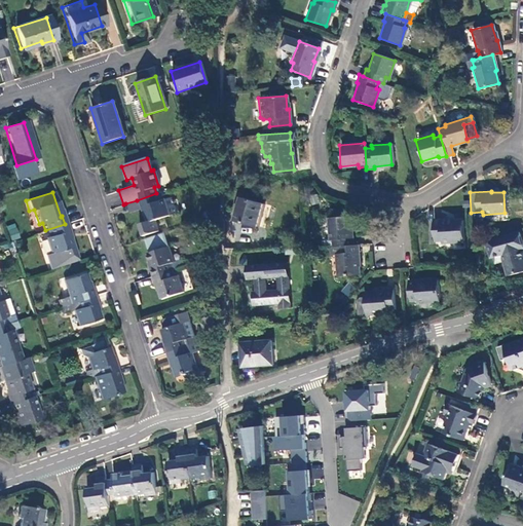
[(159,200),(156,193),(137,200),(139,208),(141,207),(146,221),(137,224),(142,235),(157,230),(153,220),(167,215),(162,199),(159,200)]
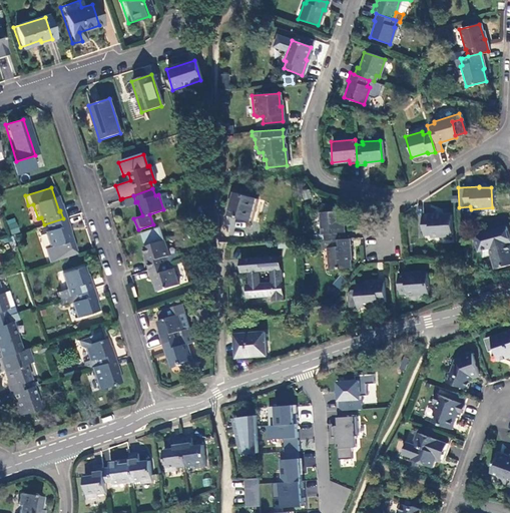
[(165,191),(158,194),(163,209),(170,207),(165,191)]
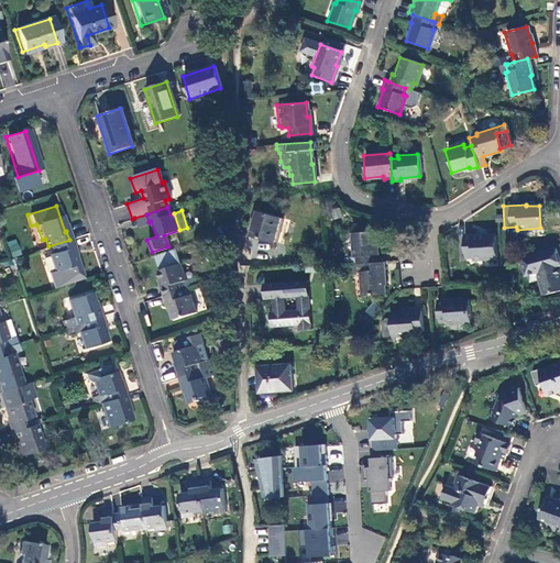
[(280,218),(256,211),(249,235),(273,242),(280,218)]
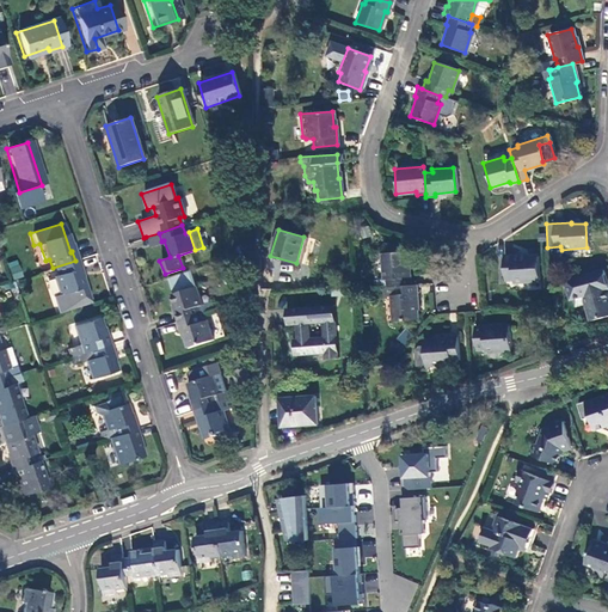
[(161,242),(159,233),(146,237),(149,248),(163,243),(161,242)]
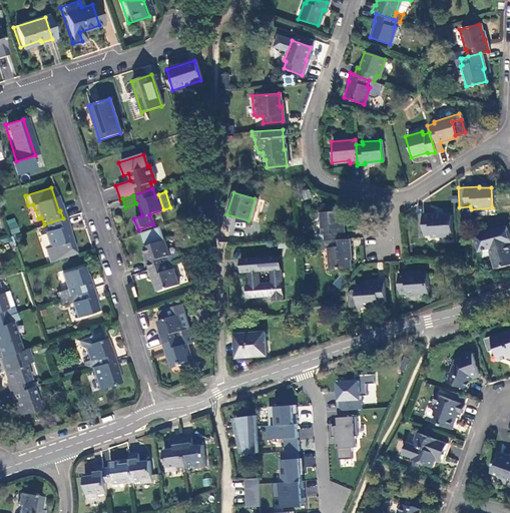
[(323,234),(323,241),(329,240),(344,239),(343,224),(341,223),(340,211),(319,212),(321,234),(323,234)]
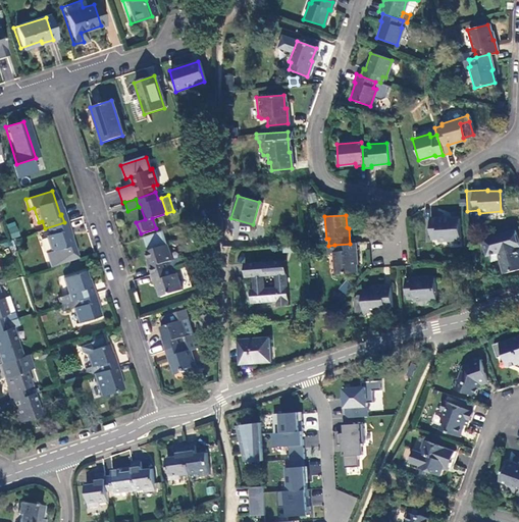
[(459,240),(458,218),(445,218),(445,217),(428,218),(429,239),(436,239),(436,241),(459,240)]
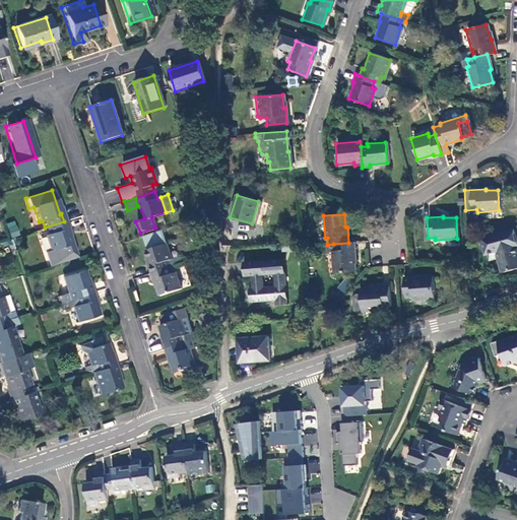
[(12,220),(3,223),(8,239),(17,236),(12,220)]
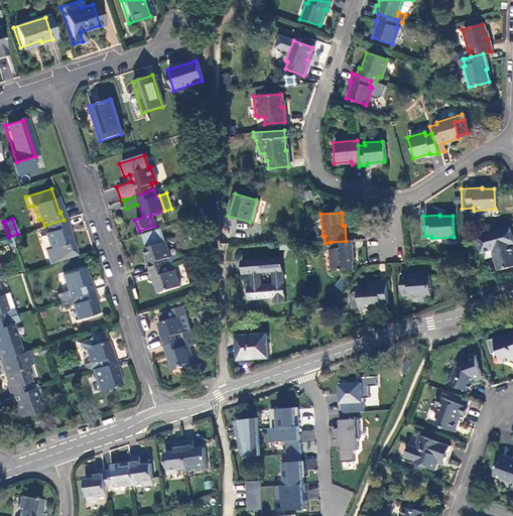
[(42,251),(47,264),(74,256),(63,227),(66,226),(63,220),(44,226),(46,233),(43,234),(47,249),(42,251)]
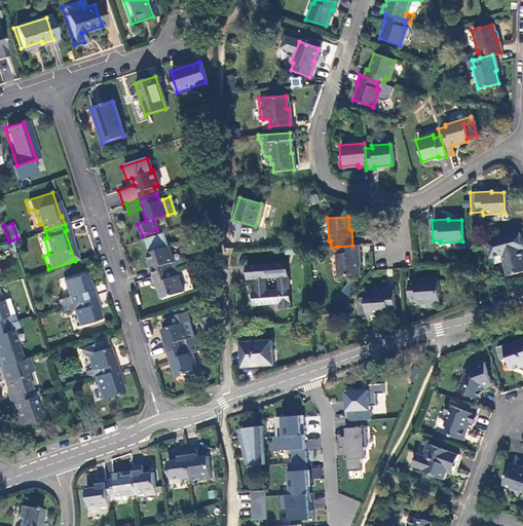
[(485,253),(488,255),(488,258),(491,257),(493,263),(501,261),(506,275),(522,270),(522,258),(522,257),(522,256),(522,252),(517,231),(484,240),(485,246),(484,249),(485,253)]
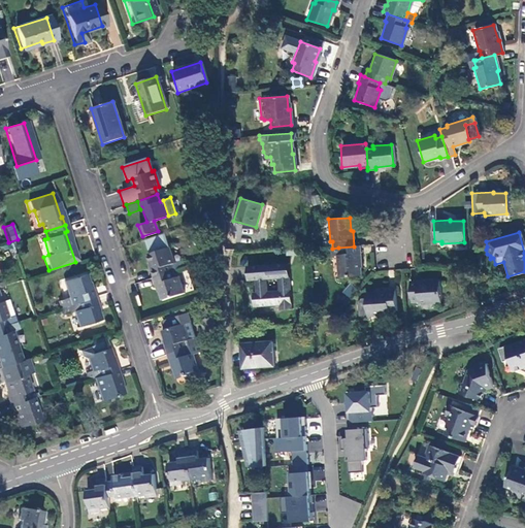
[(150,270),(153,277),(171,271),(181,268),(177,261),(173,262),(163,233),(143,239),(149,254),(146,255),(151,269),(150,270)]
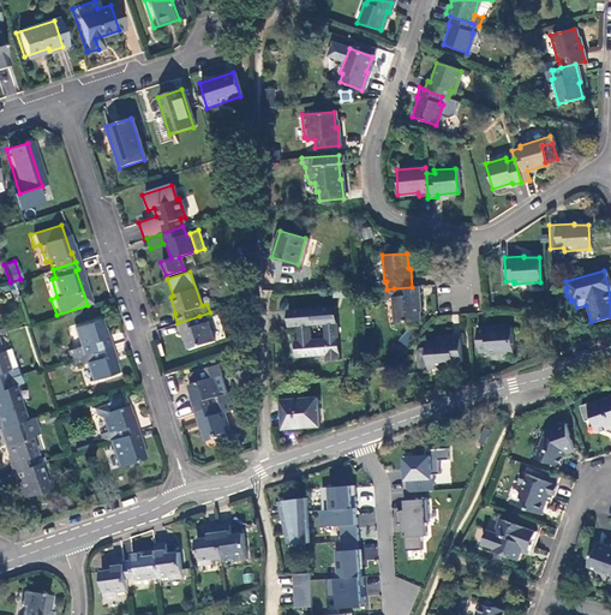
[(345,278),(329,279),(330,290),(346,288),(345,278)]
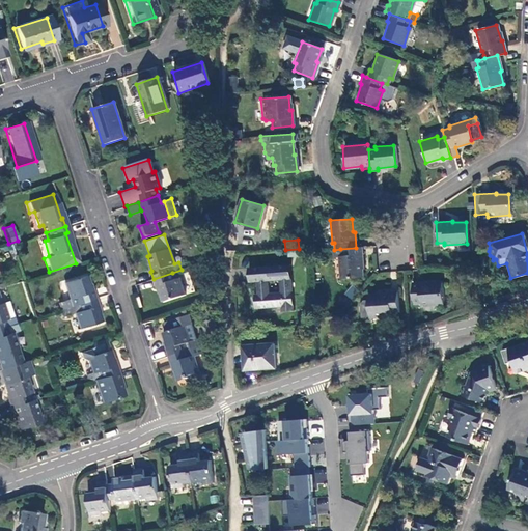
[(362,264),(361,248),(356,248),(340,249),(340,256),(337,256),(340,279),(362,277),(361,264),(362,264)]
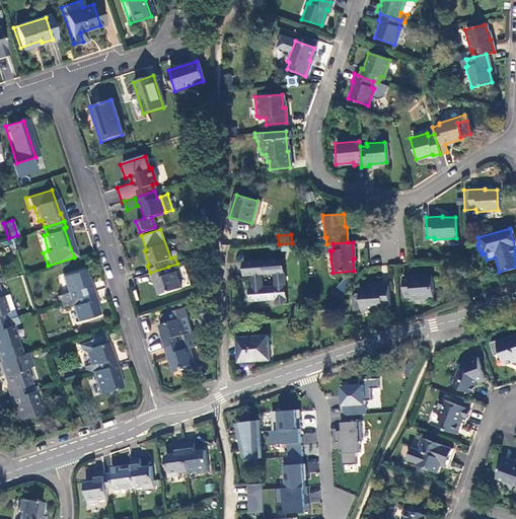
[(249,272),(249,273),(283,270),(283,268),(280,268),(279,260),(256,261),(258,271),(249,272)]
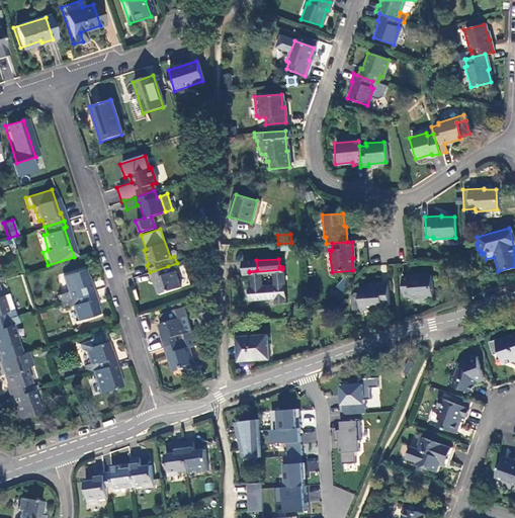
[(241,261),(242,272),(249,272),(249,271),(257,270),(256,260),(241,261)]
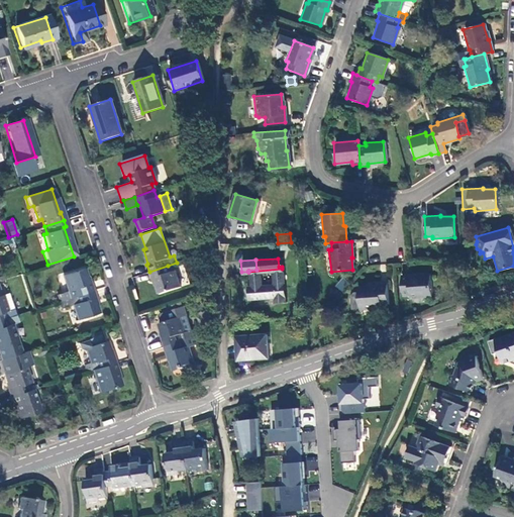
[(171,272),(168,266),(149,272),(151,279),(152,279),(158,293),(179,286),(174,272),(171,272)]
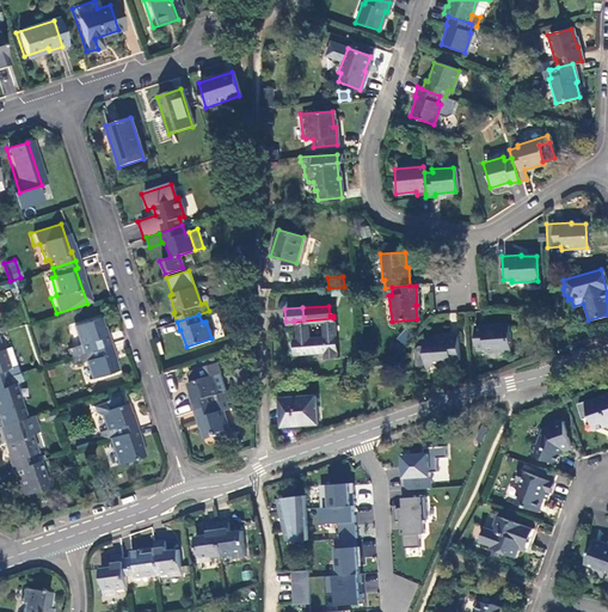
[(337,357),(333,318),(294,322),(294,324),(294,338),(290,340),(292,349),(295,349),(296,355),(323,354),(324,359),(337,357)]
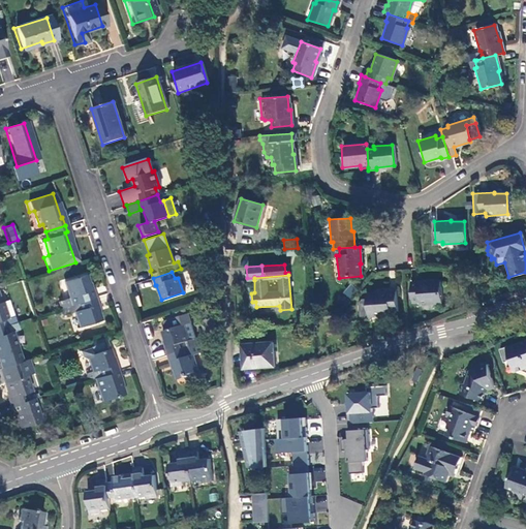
[(70,298),(72,304),(92,298),(90,290),(88,291),(83,276),(62,282),(67,299),(70,298)]
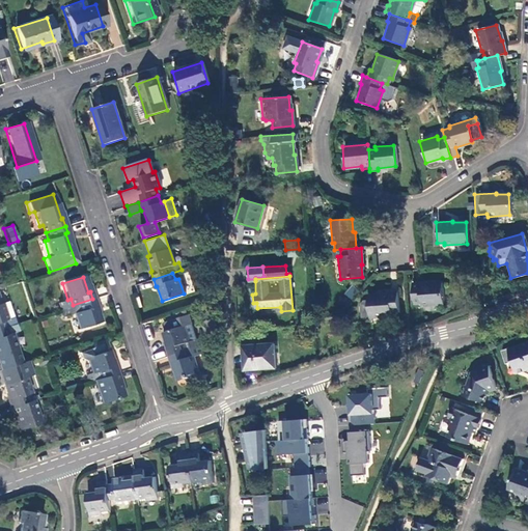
[(441,305),(440,282),(426,283),(427,282),(411,283),(413,304),(418,304),(419,306),(441,305)]
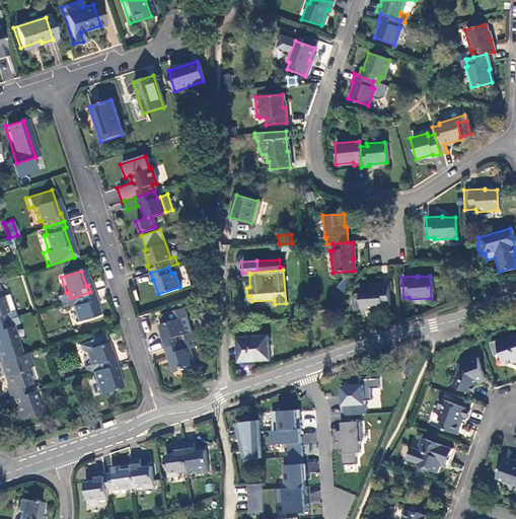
[(334,287),(340,292),(346,284),(340,280),(334,287)]
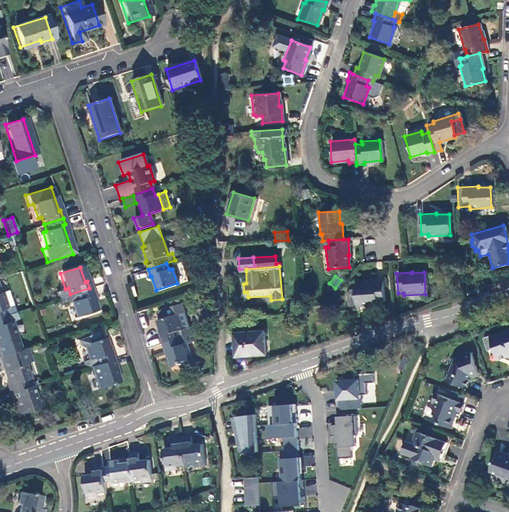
[(383,301),(382,282),(366,282),(366,284),(353,285),(353,289),(349,290),(346,293),(347,307),(376,305),(377,302),(383,301)]
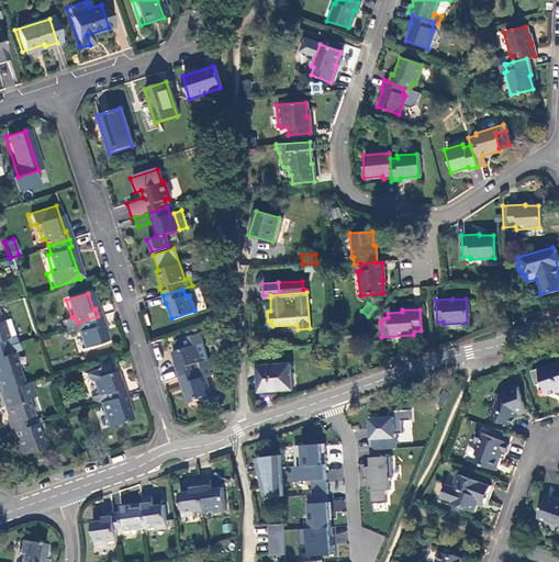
[(101,325),(98,316),(77,323),(79,330),(76,332),(81,348),(104,341),(99,326),(101,325)]
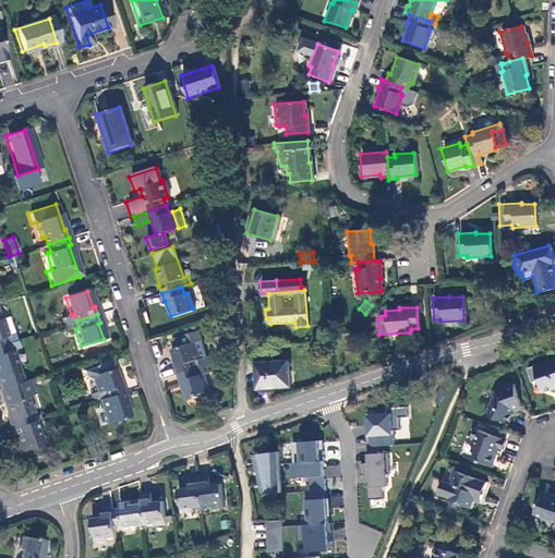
[(216,327),(228,323),(227,315),(213,319),(216,327)]
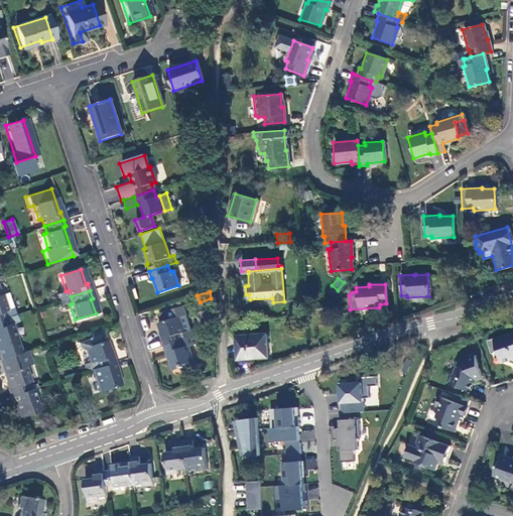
[(5,293),(0,295),(5,310),(11,308),(5,293)]
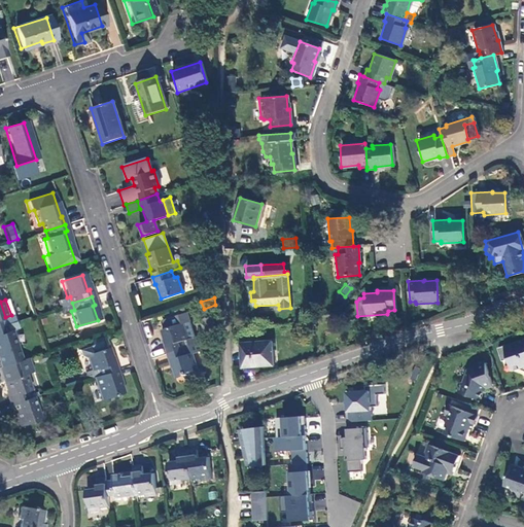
[(164,347),(166,354),(198,344),(196,336),(194,337),(185,312),(161,320),(164,329),(160,330),(165,346),(164,347)]
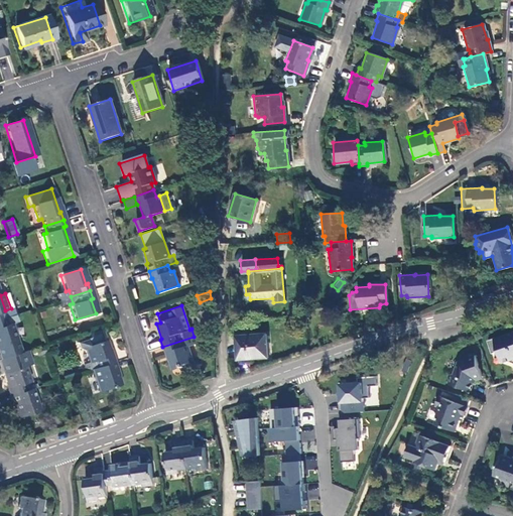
[(5,325),(3,318),(0,319),(0,344),(14,340),(9,324),(5,325)]
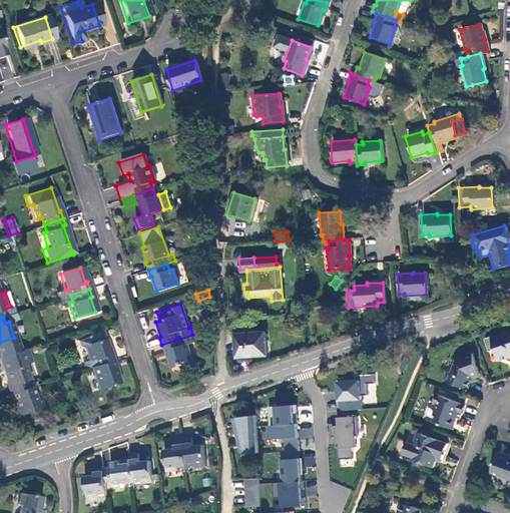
[(85,330),(86,335),(100,330),(98,326),(85,330)]
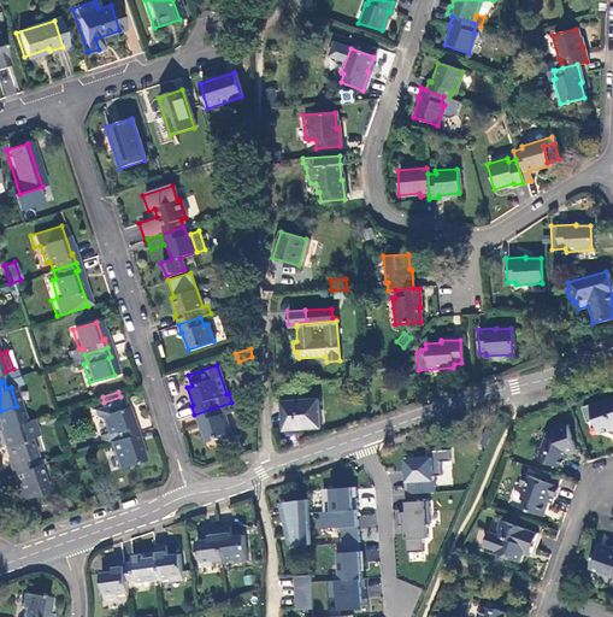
[(612,395),(581,409),(587,423),(593,421),(596,429),(605,432),(612,434),(612,395)]
